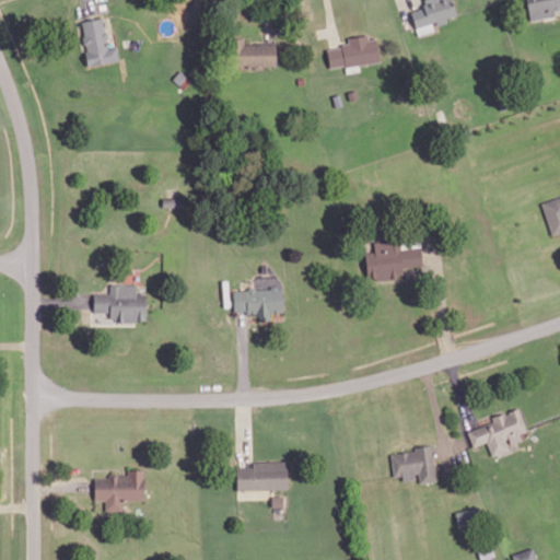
[(410,10),(418,35),(435,30),(433,24),(456,18),(450,0),(422,0),(424,6),(410,10)]
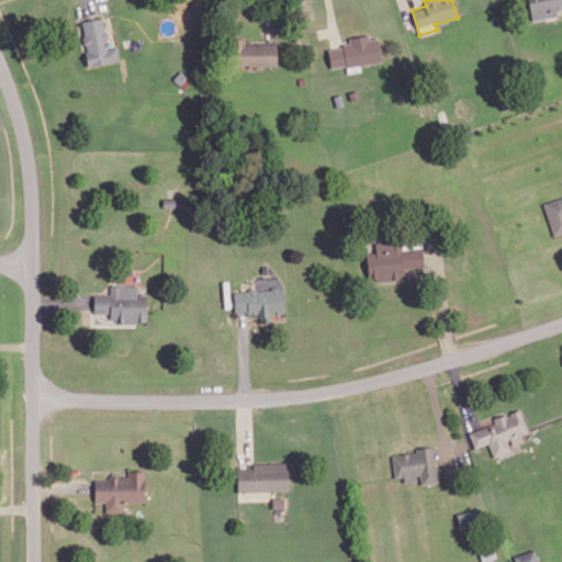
[(561,8),(561,0),(528,0),(532,21),(558,15),(557,10),(561,8)]
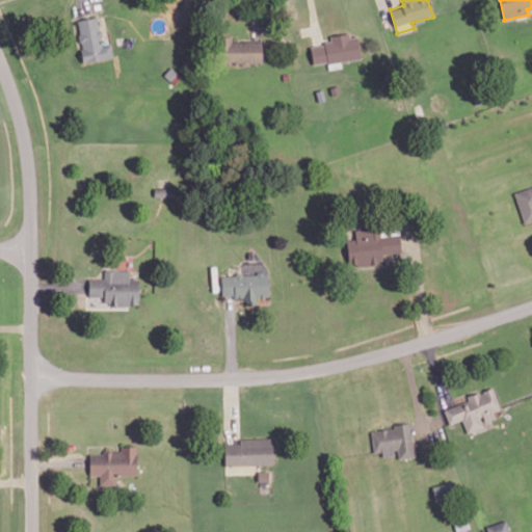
[(83,62),(113,57),(110,44),(102,46),(97,17),(76,20),(83,62)]
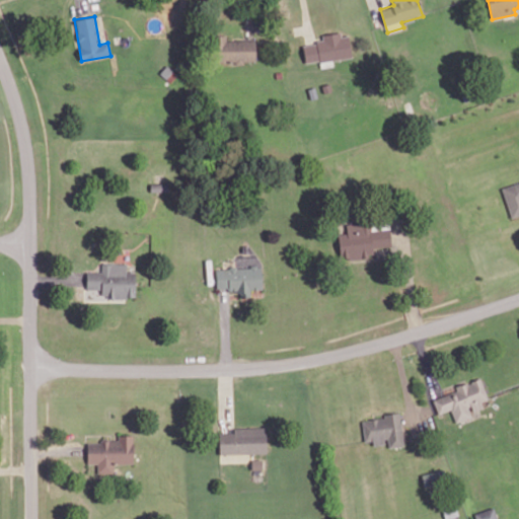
[(302,45),(305,64),(352,57),(349,35),(341,36),(341,30),(321,33),(323,42),(302,45)]
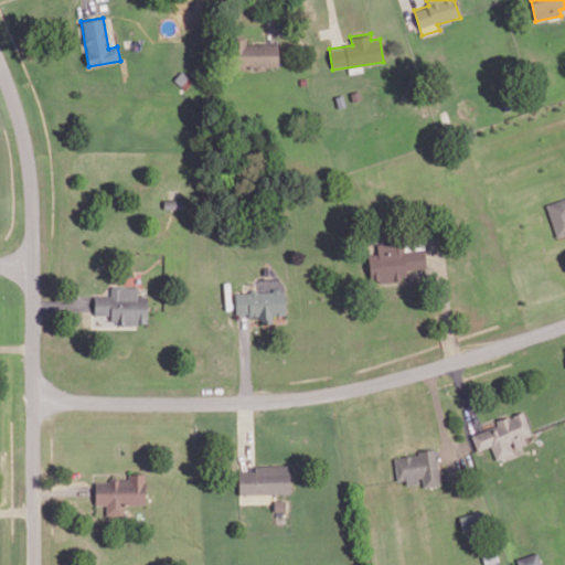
[(279,43),(246,42),(246,38),(237,36),(237,66),(278,67),(279,43)]
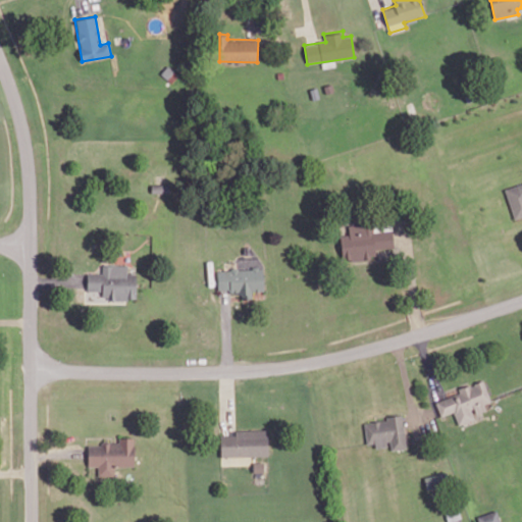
[(521,183),(505,189),(514,219),(521,216),(521,183)]
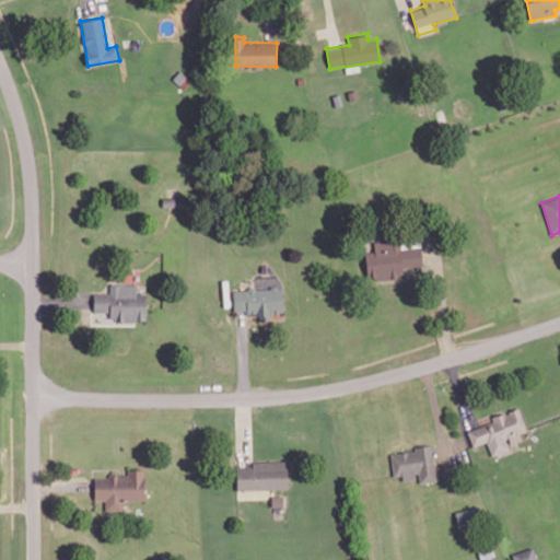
[(404,277),(403,267),(422,266),(420,247),(398,248),(398,241),(373,243),(374,252),(365,252),(366,279),(404,277)]
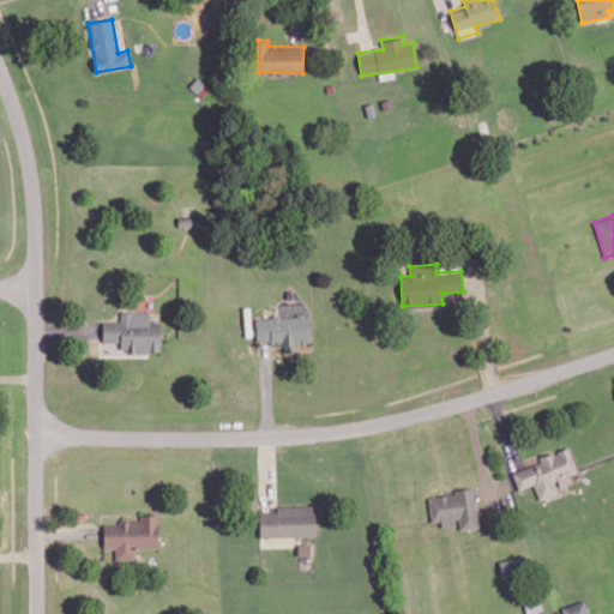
[(102,343),(120,343),(120,351),(160,353),(161,313),(120,312),(120,321),(103,321),(102,343)]
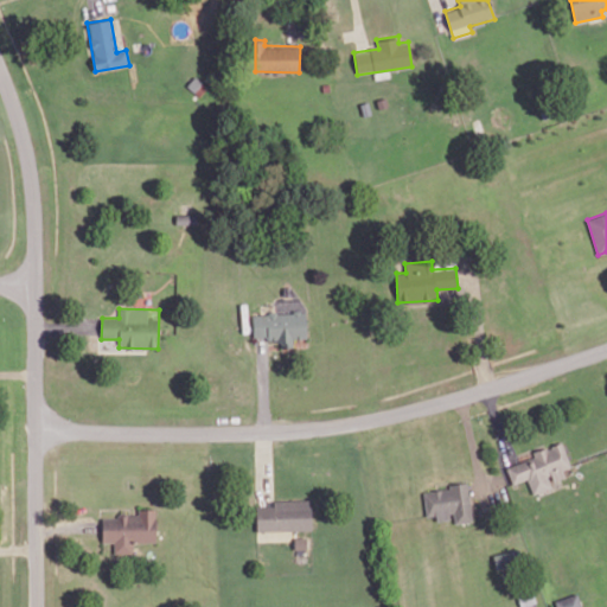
[(253,339),(280,338),(281,347),(294,347),(293,338),(307,338),(306,311),(253,313),(253,339)]
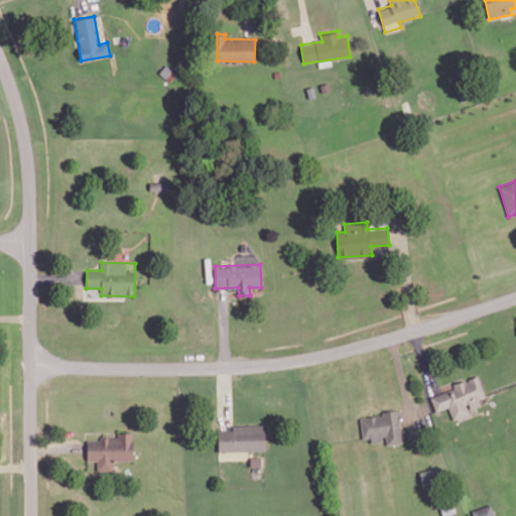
[(485,397),(479,378),(429,394),(435,411),(448,407),(453,418),(482,409),(478,399),(485,397)]
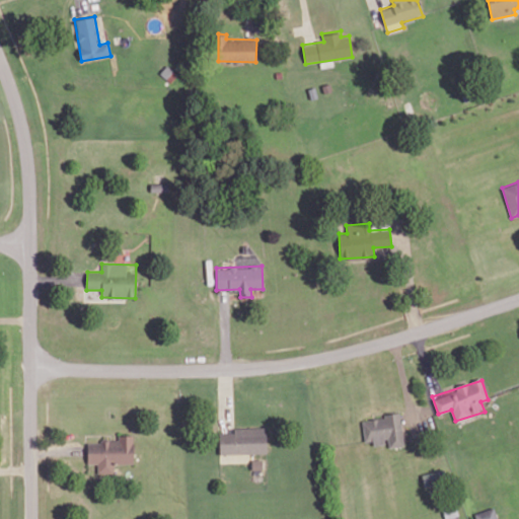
[(403,446),(399,412),(383,414),(383,418),(362,420),(364,442),(372,441),(373,445),(386,444),(387,448),(403,446)]
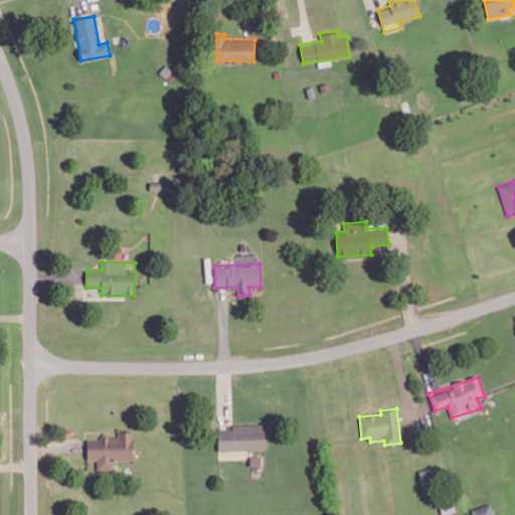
[(264,423),(231,424),(231,428),(217,428),(218,451),(265,450),(264,423)]
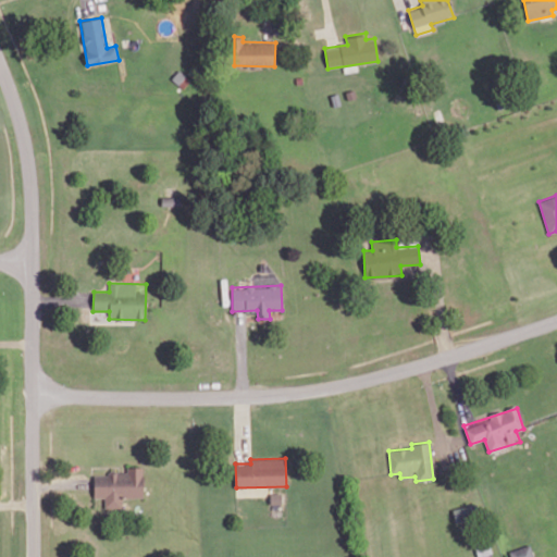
[(96,473),(96,495),(107,495),(107,504),(122,504),(122,494),(143,494),(143,466),(128,466),(128,470),(118,470),(116,469),(112,469),(110,470),(110,473),(96,473)]
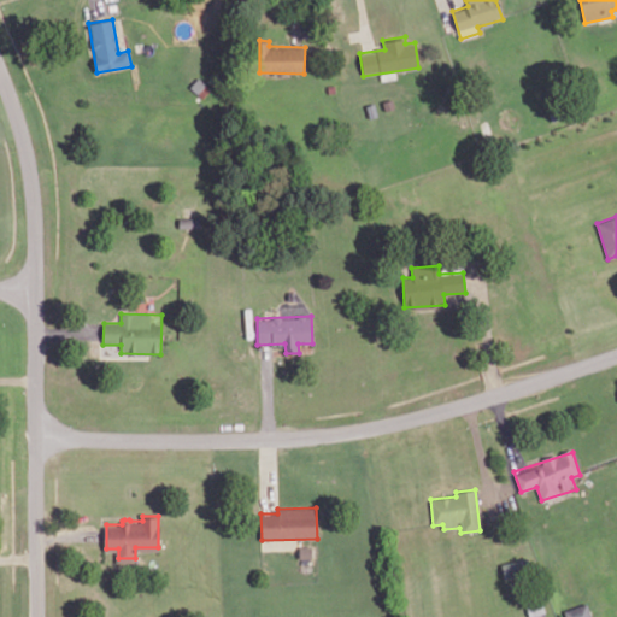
[(564,610),(565,616),(591,616),(587,603),(564,610)]
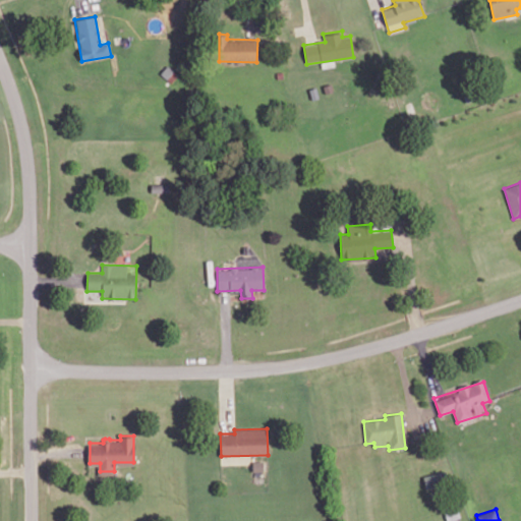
All buildings are outlined.
